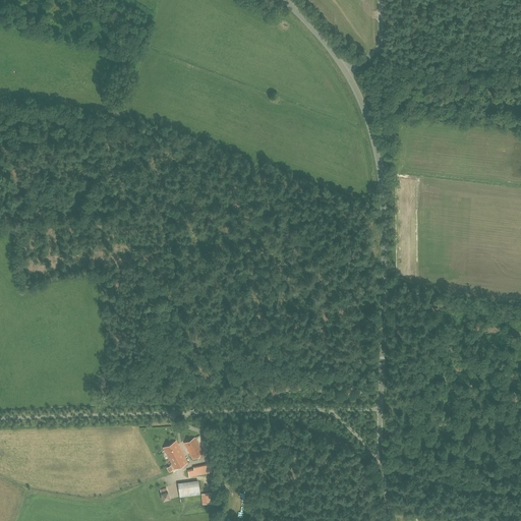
[(194,438),(185,443),(193,458),(203,453),(194,438)]
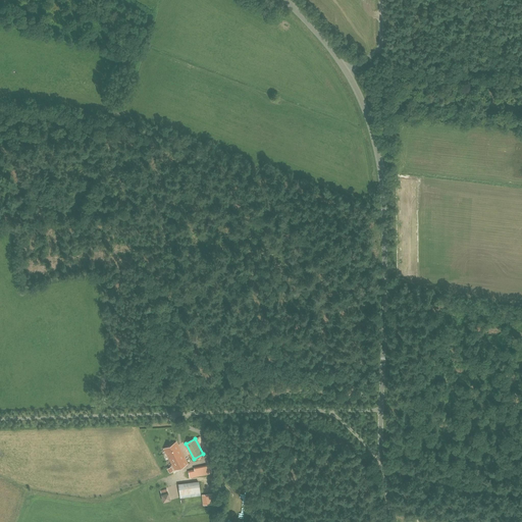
[(176,442),(164,449),(175,470),(188,463),(176,442)]
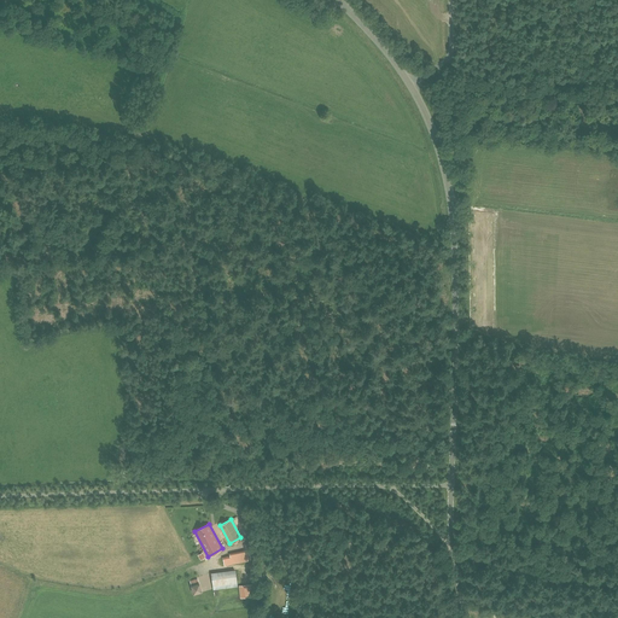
[(229,577),(211,581),(214,589),(232,587),(229,577)]
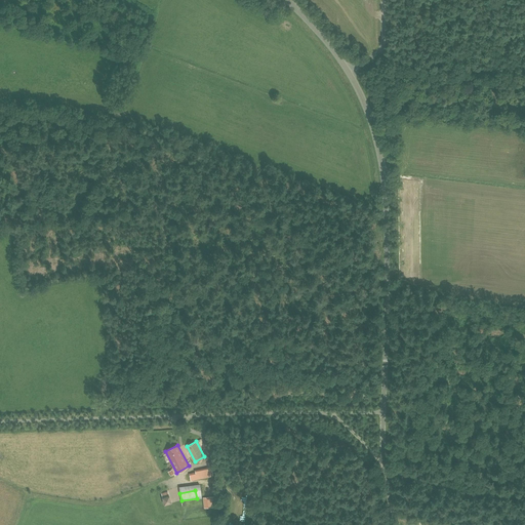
[(171,501),(168,491),(161,493),(164,503),(171,501)]
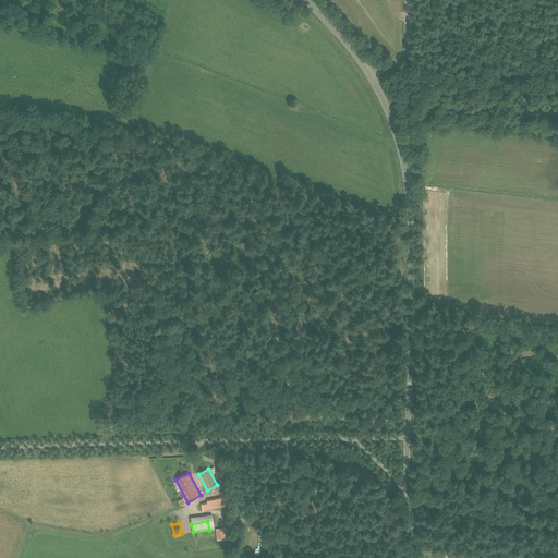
[(216,529),(217,540),(230,538),(229,528),(216,529)]
